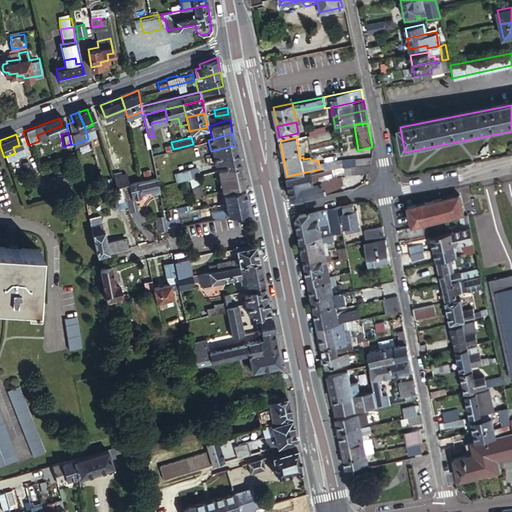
[(340,137),(310,145),(312,154),(342,147),(340,137)]
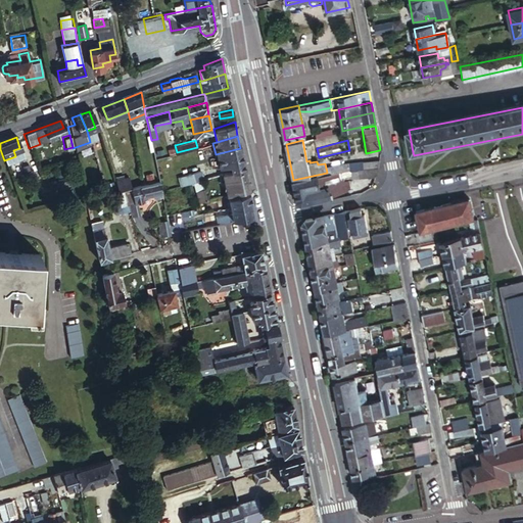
[(240,148),(216,154),(218,160),(219,167),(230,164),(242,160),(240,148)]
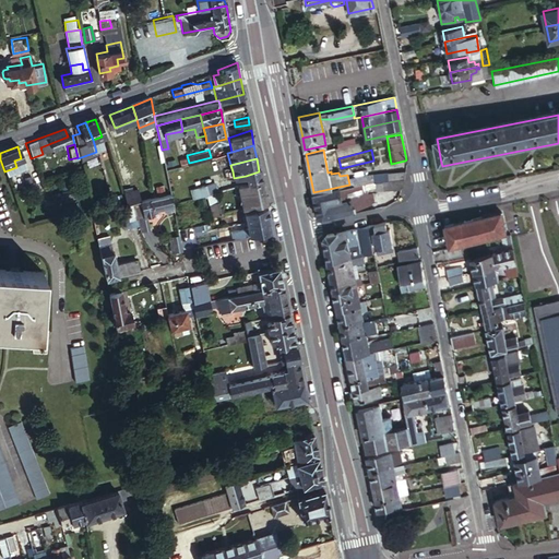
[(390,180),(403,179),(404,177),(405,169),(389,173),(390,180)]
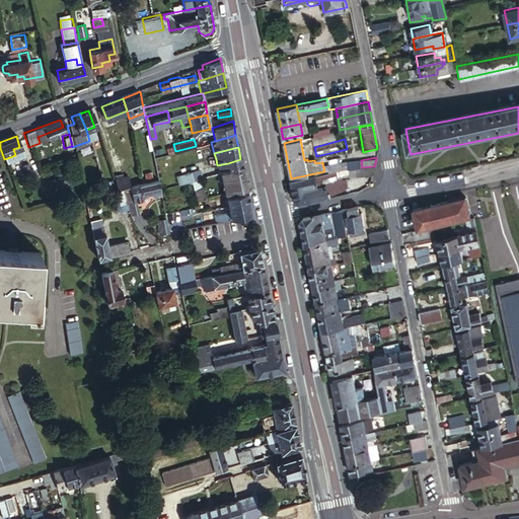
[(241,165),(240,159),(228,163),(229,168),(241,165)]
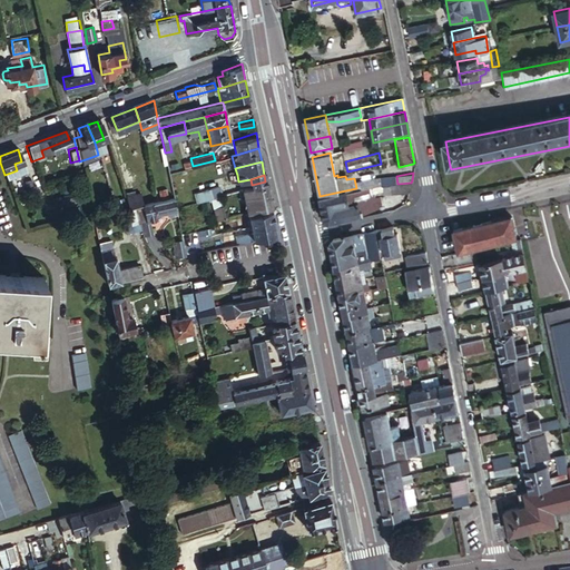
[(251,179),(238,182),(241,188),(242,188),(252,185),(251,179)]
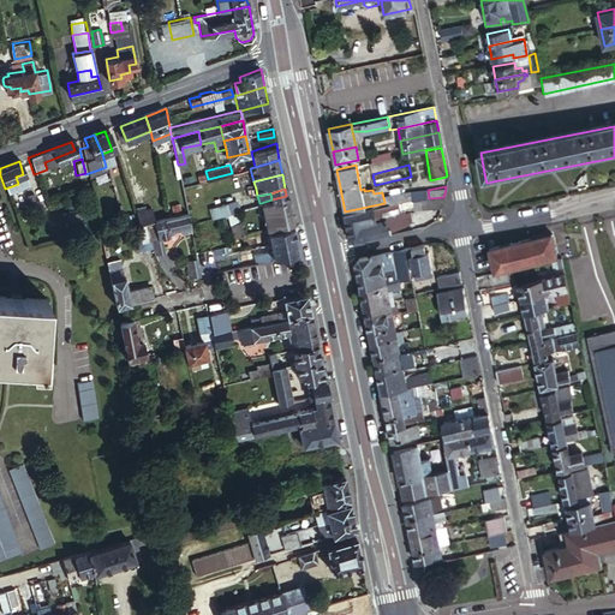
[(267,228),(291,221),(286,196),(272,199),(261,203),(267,228)]
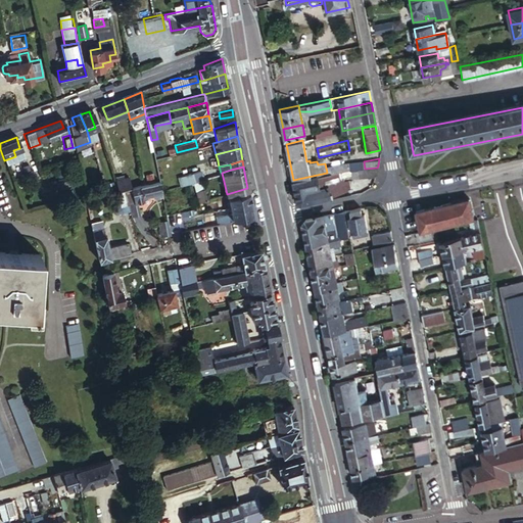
[(359,177),(375,175),(377,170),(377,168),(365,169),(359,169),(359,177)]
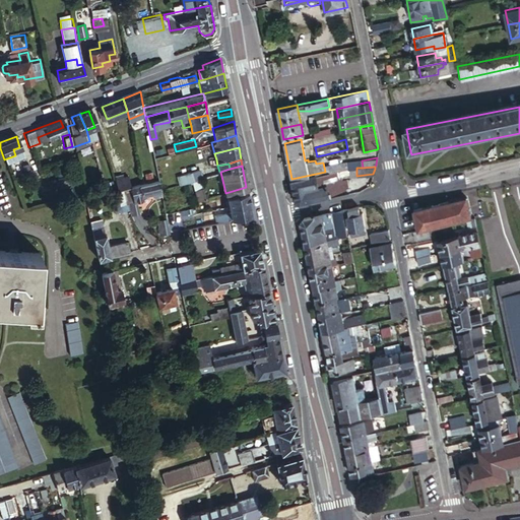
[(325,172),(291,179),(296,200),(301,203),(348,193),(346,179),(340,181),(338,169),(325,172)]
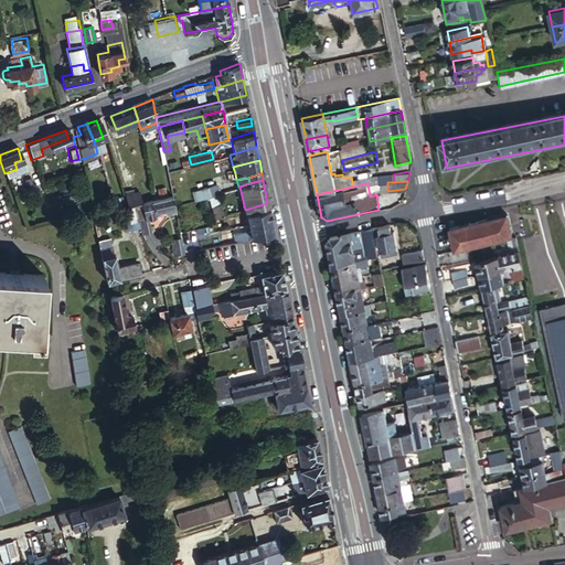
[(208,195),(216,193),(214,184),(191,191),(193,200),(208,195)]
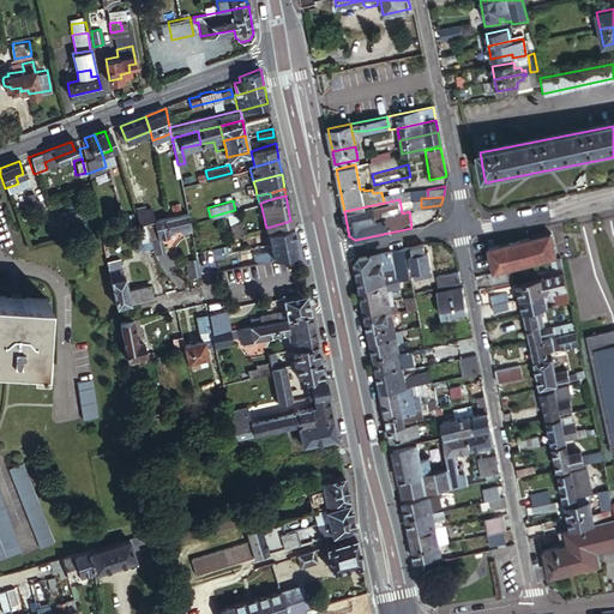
[(138,223),(144,222),(155,220),(152,208),(136,211),(138,223)]
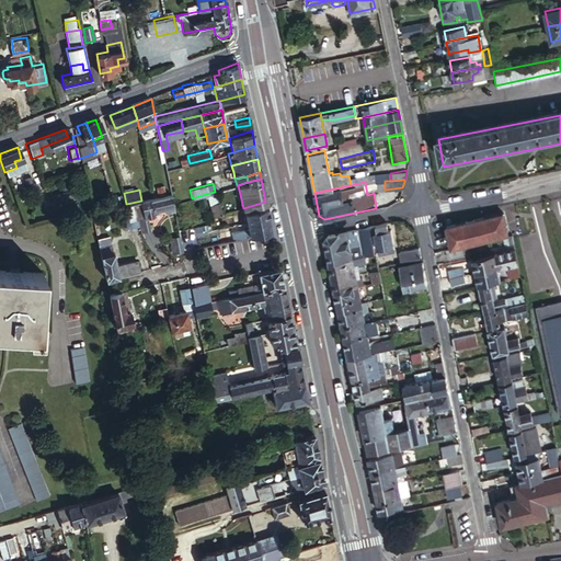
[(209,205),(218,203),(215,192),(206,194),(209,205)]
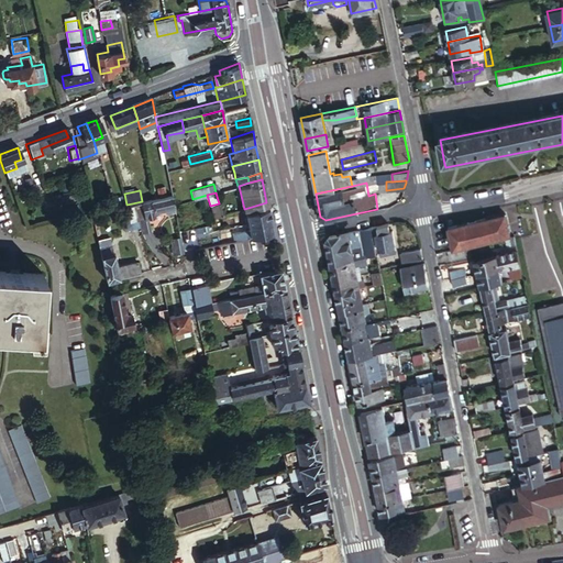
[(139,225),(141,232),(151,230),(147,217),(155,216),(154,211),(165,208),(166,214),(175,212),(172,195),(142,201),(132,203),(139,225)]
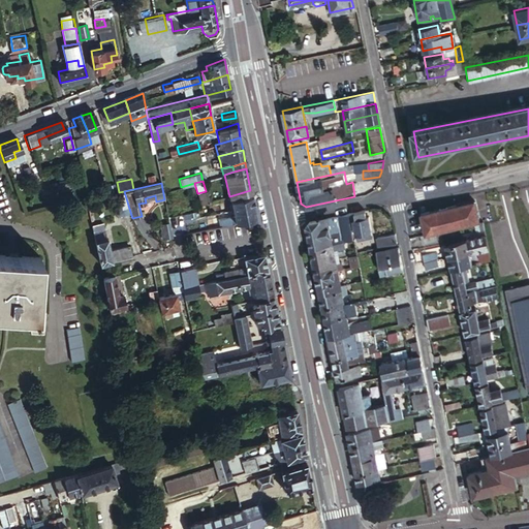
[(119,192),(117,192),(119,201),(113,204),(115,216),(130,212),(124,191),(119,192)]
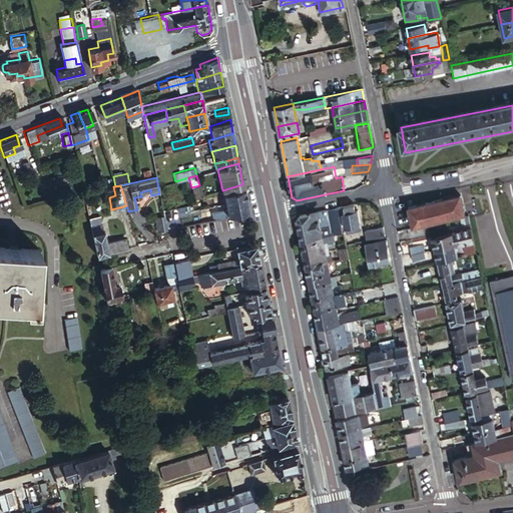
[(199,185),(191,187),(194,198),(202,195),(199,185)]
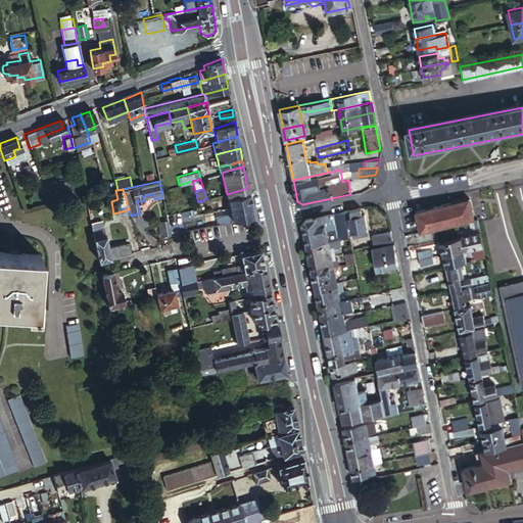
[(73,193),(75,199),(84,197),(83,191),(73,193)]
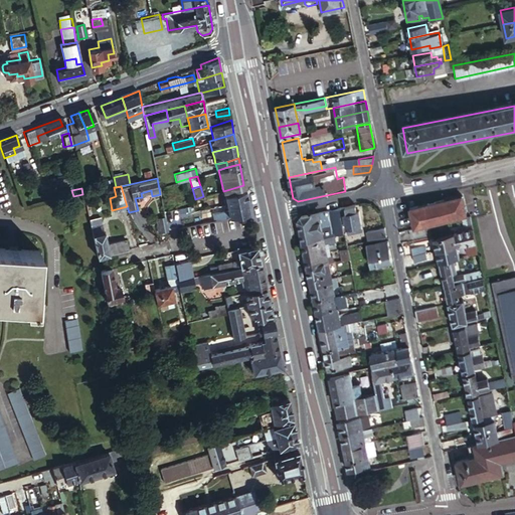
[(226,205),(246,200),(244,189),(223,194),(226,205)]
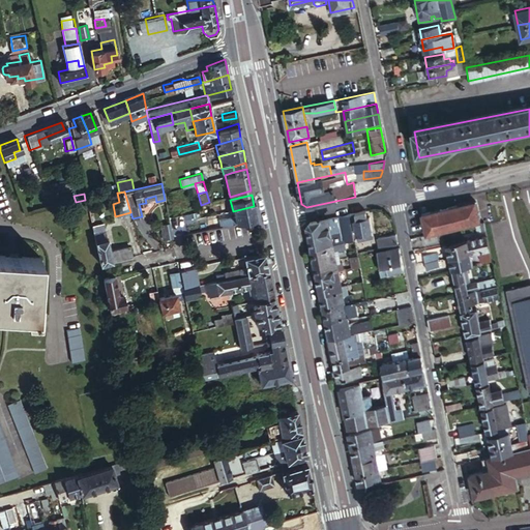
[(457,205),(462,225),(479,221),(475,201),(457,205)]
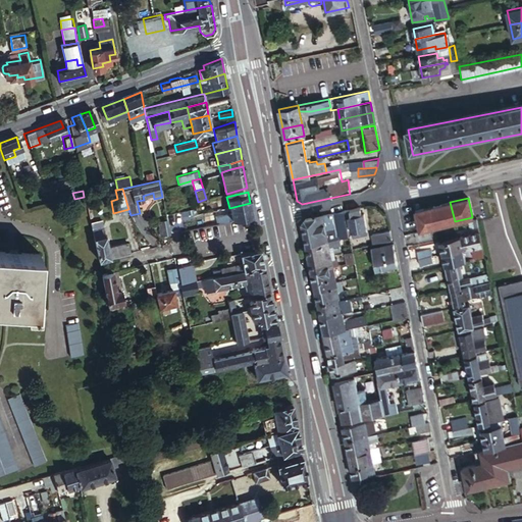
[(450,202),(415,209),(420,228),(455,221),(450,202)]
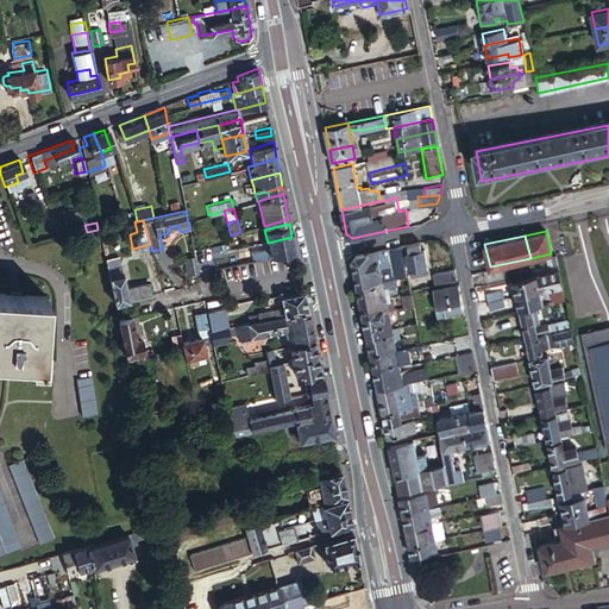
[(295,250),(292,237),(268,243),(268,244),(269,249),(251,252),(252,261),(276,255),(295,250)]
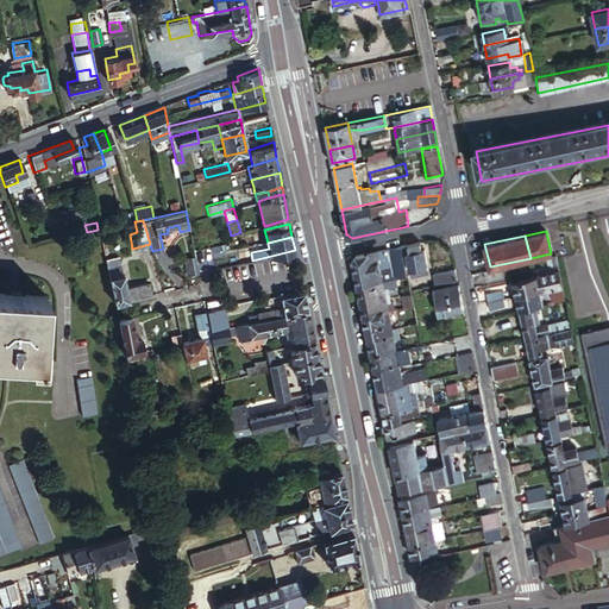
[(421,249),(420,242),(401,245),(403,255),(407,253),(412,275),(424,272),(422,265),(426,265),(424,248),(421,249)]
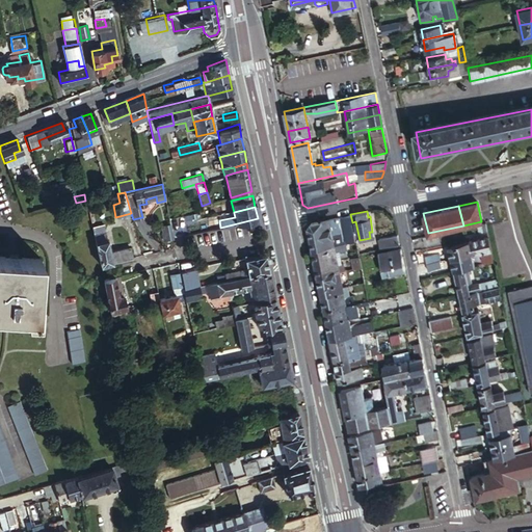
[(345,243),(355,241),(352,222),(350,214),(340,216),(345,243)]
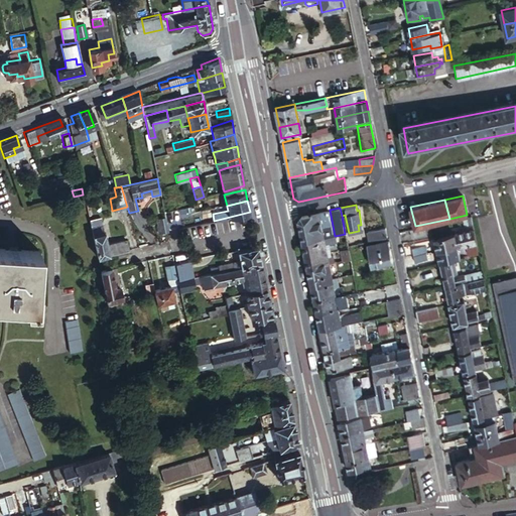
[(323,238),(334,236),(335,236),(330,210),(317,213),(323,238)]
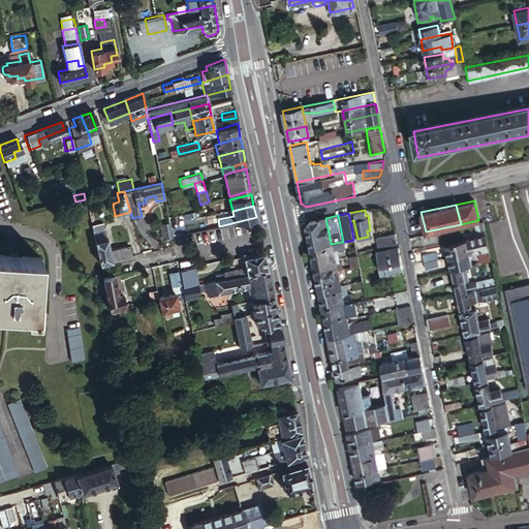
[(306,225),(311,248),(331,244),(325,218),(308,221),(306,225)]
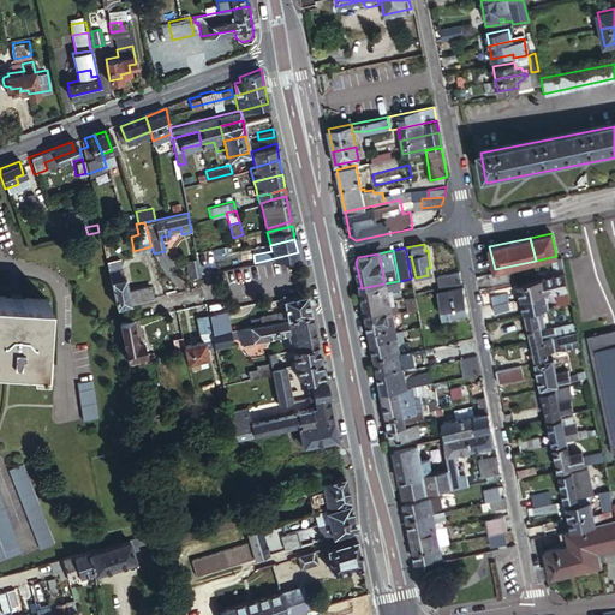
[(119,264),(106,266),(115,305),(151,297),(149,285),(126,290),(123,273),(121,274),(119,264)]
